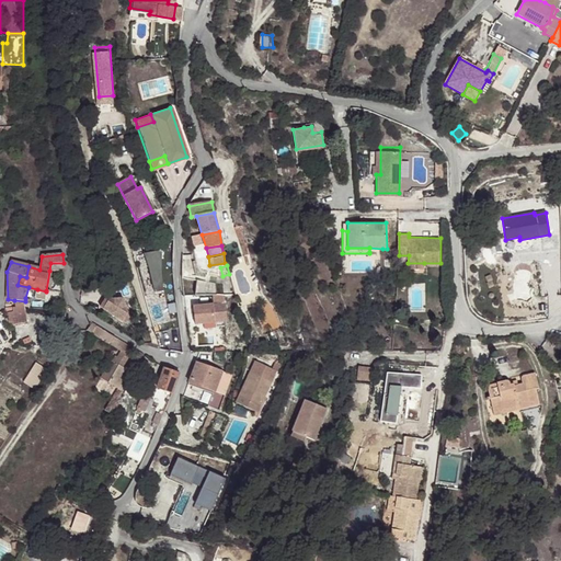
[(229,274),(222,276),(221,276),(225,286),(232,284),(229,274)]
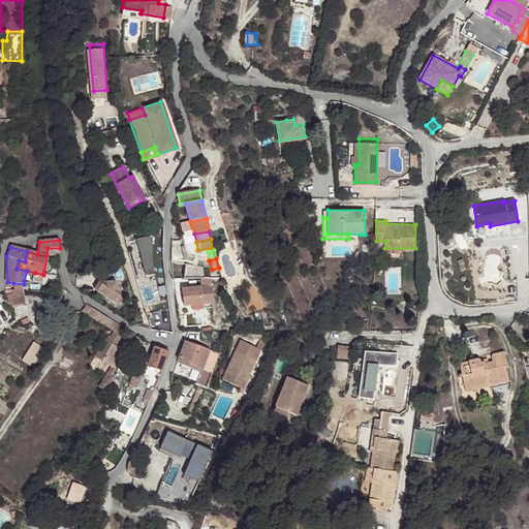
[(199,278),(200,268),(185,263),(183,278),(199,278)]
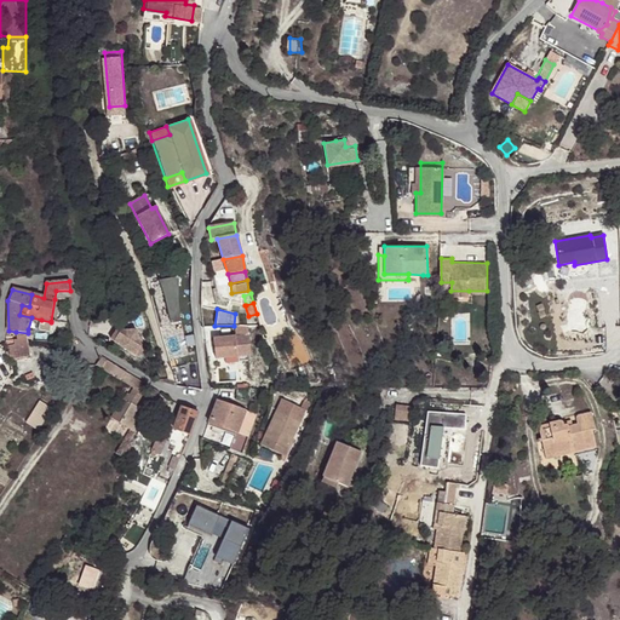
[(51,322),(41,320),(40,328),(50,332),(70,333),(70,323),(51,321),(51,322)]
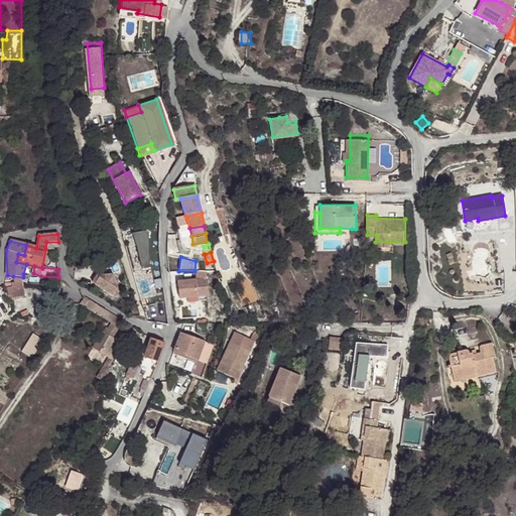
[(205,270),(195,271),(196,279),(206,278),(205,270)]
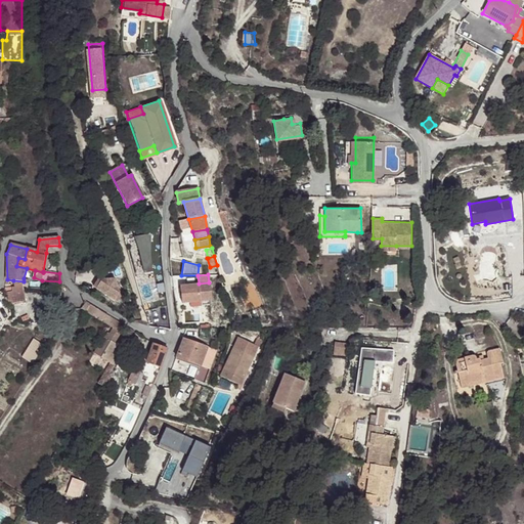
[(116,278),(98,278),(92,288),(117,302),(121,295),(116,278)]
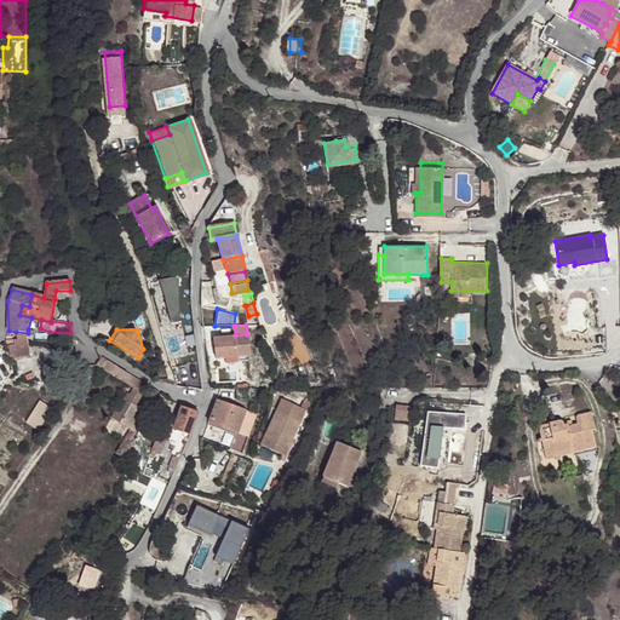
[(15,343),(7,345),(10,360),(32,355),(28,340),(26,340),(28,333),(16,332),(17,339),(13,339),(15,343)]
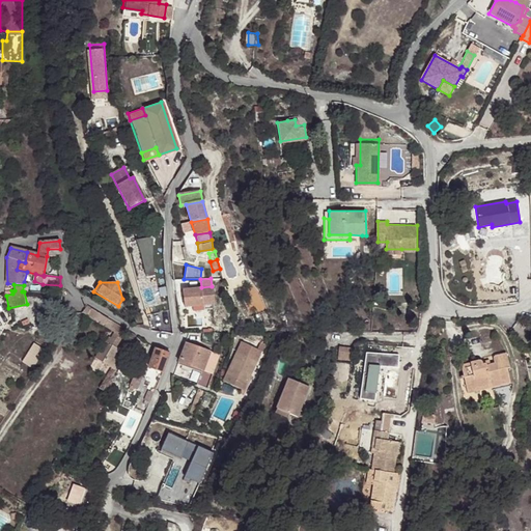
[(193,306),(214,304),(212,286),(201,287),(182,289),(184,307),(193,306)]
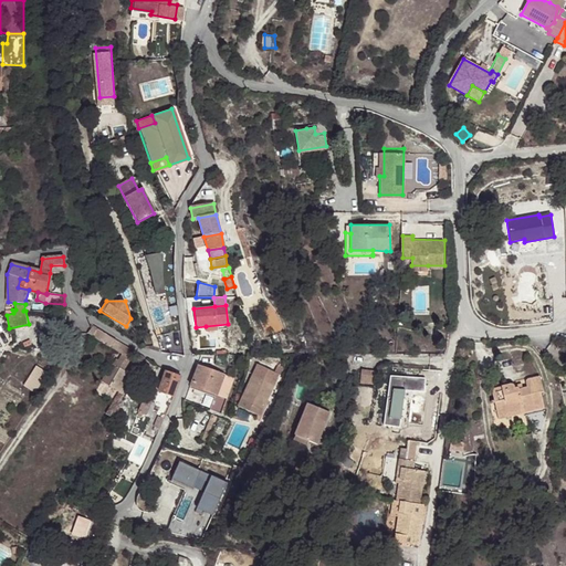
[(127,356),(123,355),(117,365),(127,370),(134,359),(127,356)]
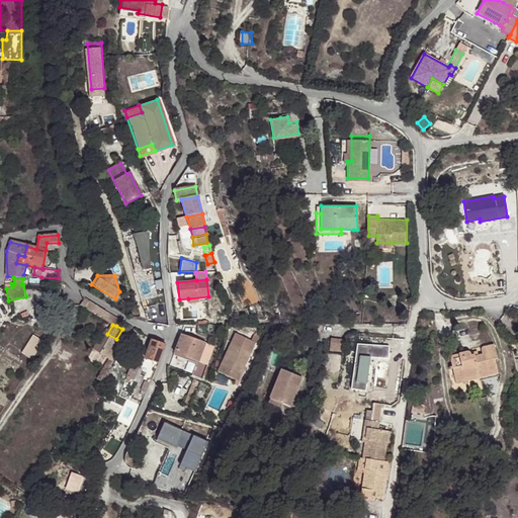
[(256,330),(252,338),(253,339),(256,341),(259,342),(263,333),(256,330)]
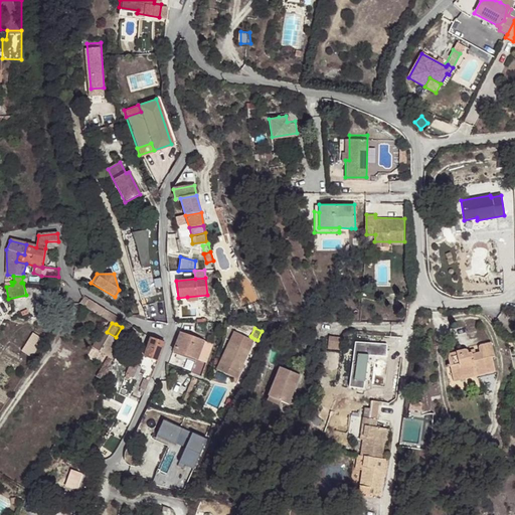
[(251,337),(250,336),(235,329),(220,362),(239,370),(250,347),(247,346),(251,337)]
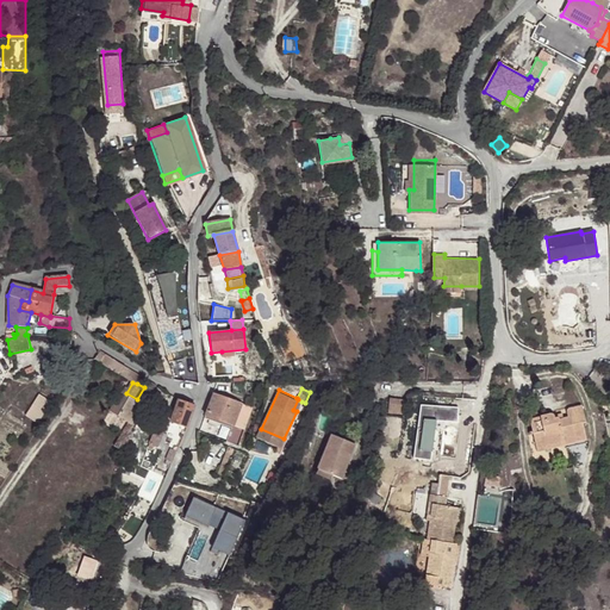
[(114,412),(126,393),(123,391),(111,410),(114,412)]
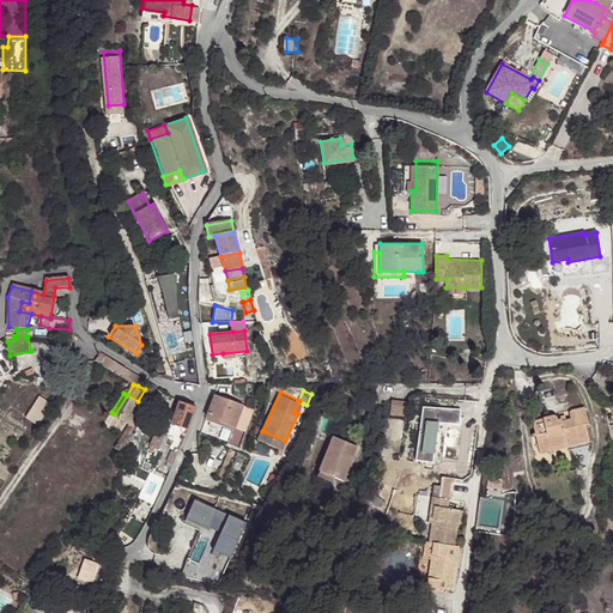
[(207,418),(244,432),(252,410),(214,395),(207,418)]
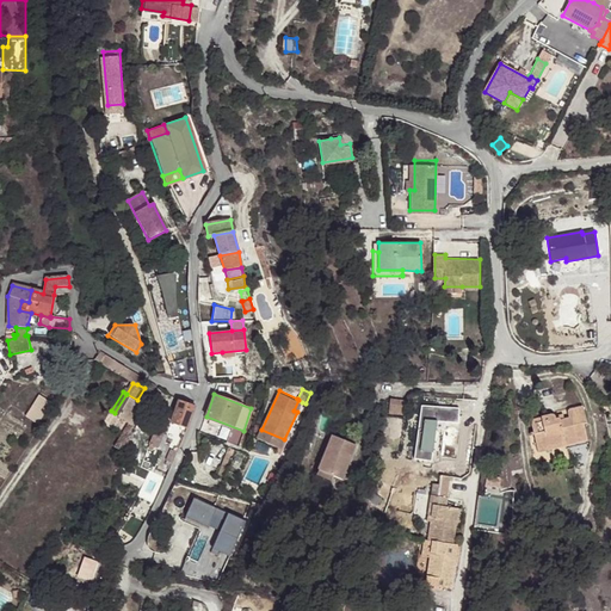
[(51,403),(39,395),(25,417),(37,424),(51,403)]
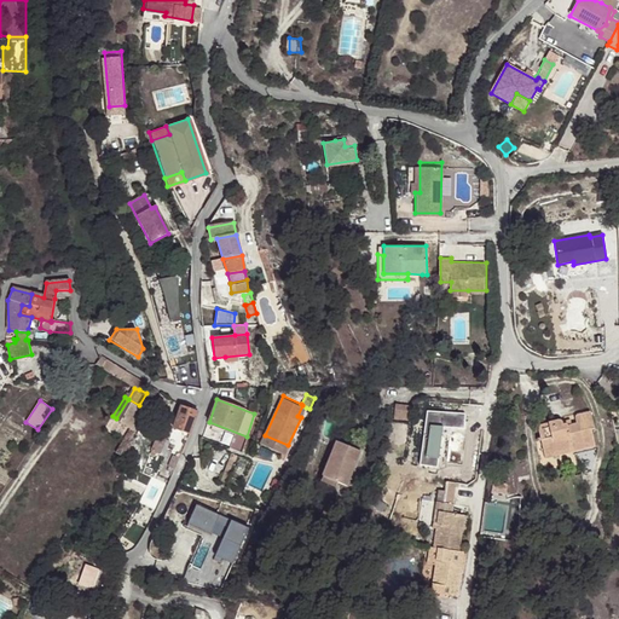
[(589,400),(562,406),(566,418),(545,423),(547,429),(539,431),(541,437),(536,438),(537,441),(542,440),(547,439),(550,451),(573,445),(574,450),(576,453),(597,449),(591,427),(595,426),(589,400)]
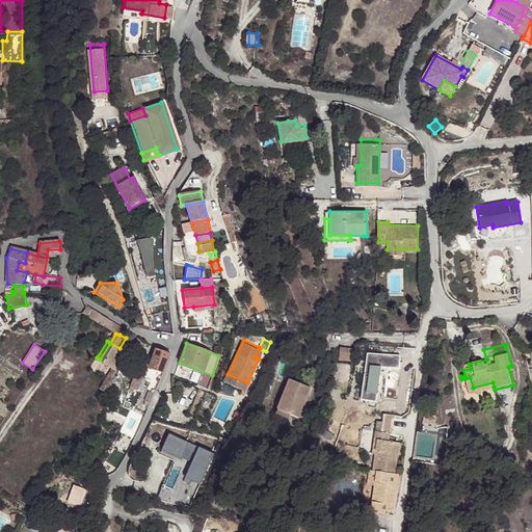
[(164,372),(170,354),(157,349),(151,368),(164,372)]
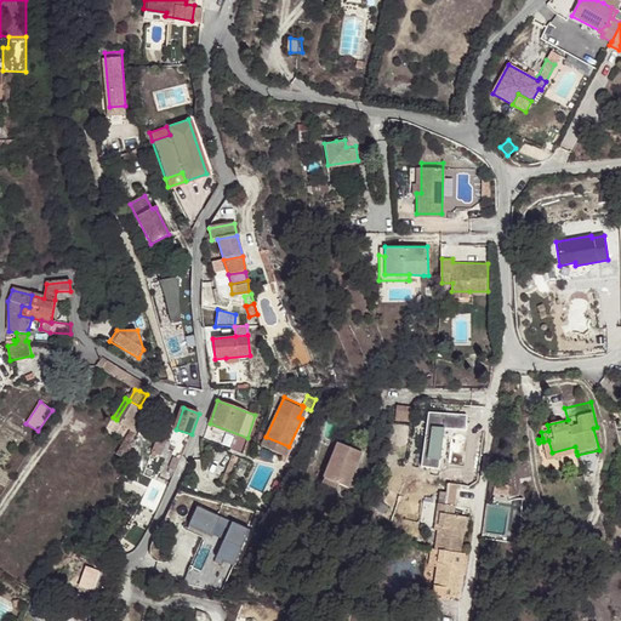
[(457,410),(444,417),(449,426),(462,420),(459,415),(457,410)]
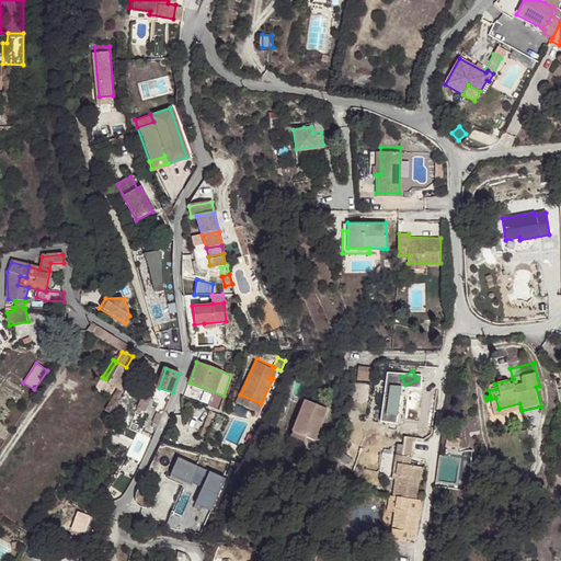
[(494,413),(500,412),(499,409),(495,398),(491,399),(494,413)]
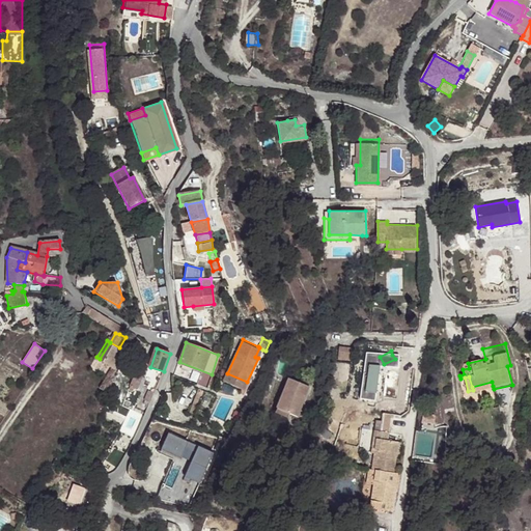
[(288,380),(277,410),(298,417),(309,388),(288,380)]
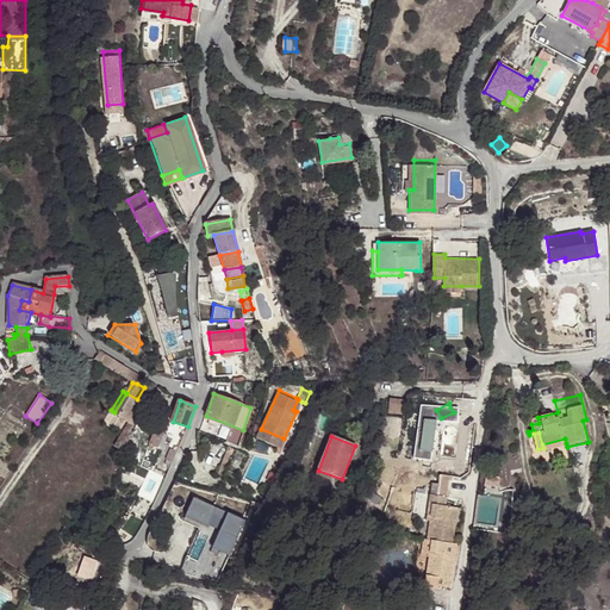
[(543,448),(566,443),(565,439),(542,444),(543,448)]
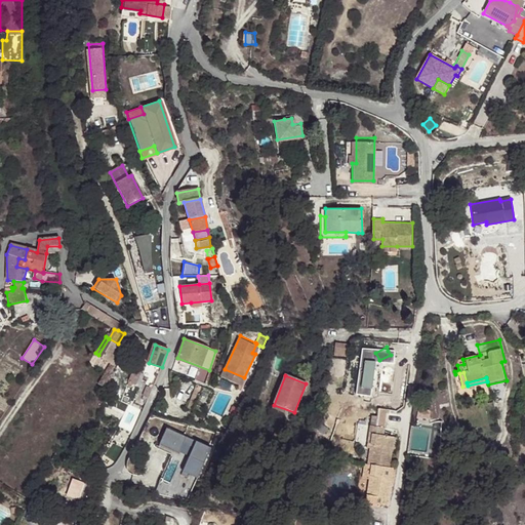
[(131,421),(137,425),(155,382),(150,380),(131,421)]
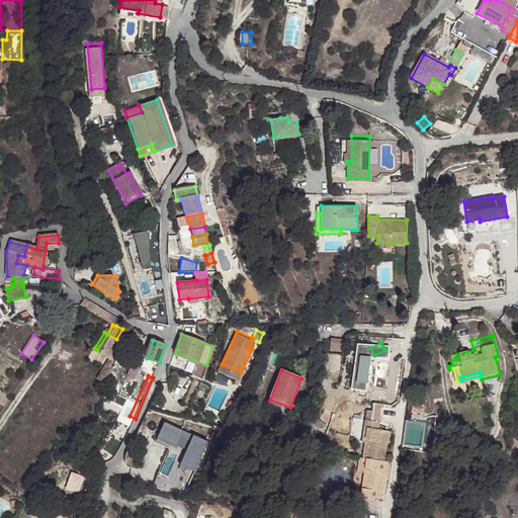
[(188,387),(195,391),(198,381),(192,379),(188,387)]
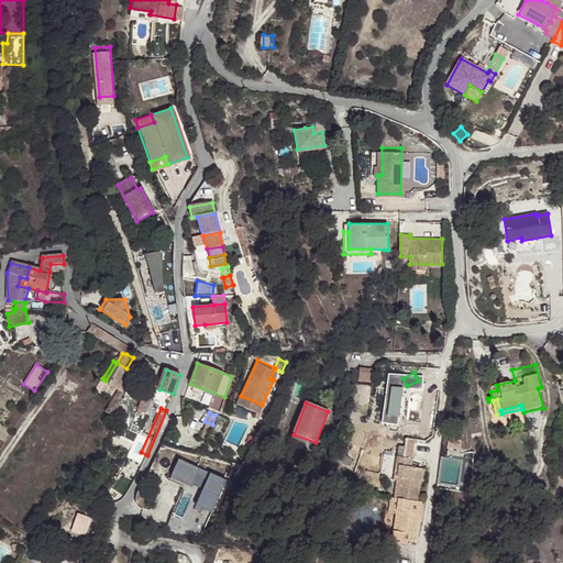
[(206,441),(212,424),(205,421),(199,439),(206,441)]
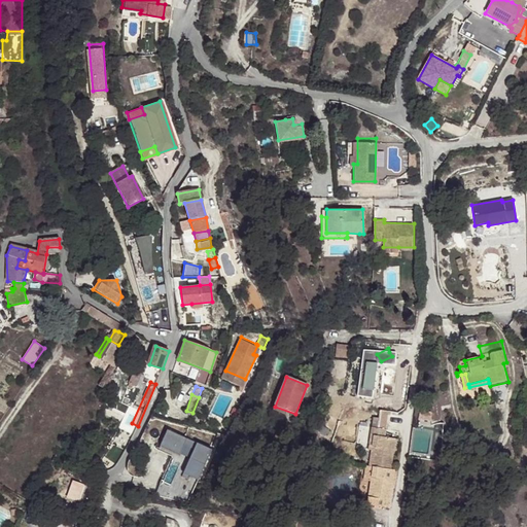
[(367,448),(372,448),(375,433),(385,434),(386,427),(372,425),(367,448)]
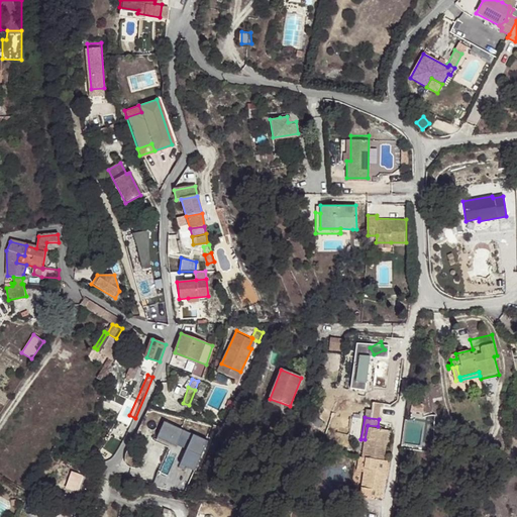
[(208,440),(166,422),(160,436),(178,444),(182,435),(192,440),(182,462),(196,469),(208,440)]
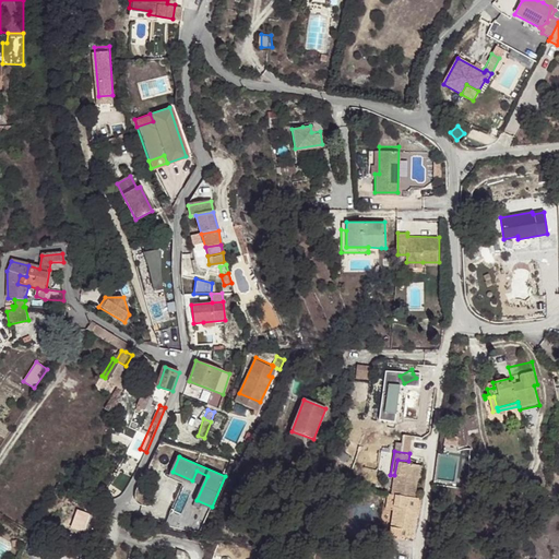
[(396,494),(414,496),(417,479),(419,464),(408,461),(397,460),(394,475),(391,492),(396,494)]
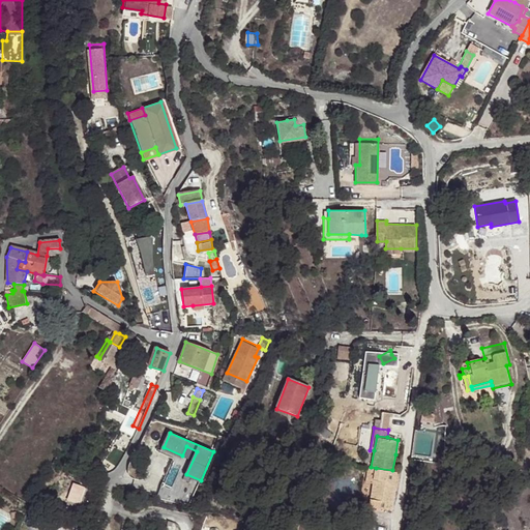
[(54,465),(55,465),(64,470),(65,471),(69,464),(58,457),(54,465)]
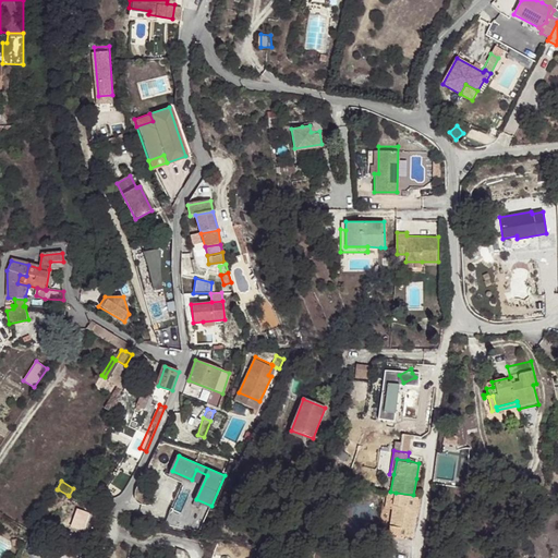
[(68,495),(58,489),(55,495),(64,500),(68,495)]
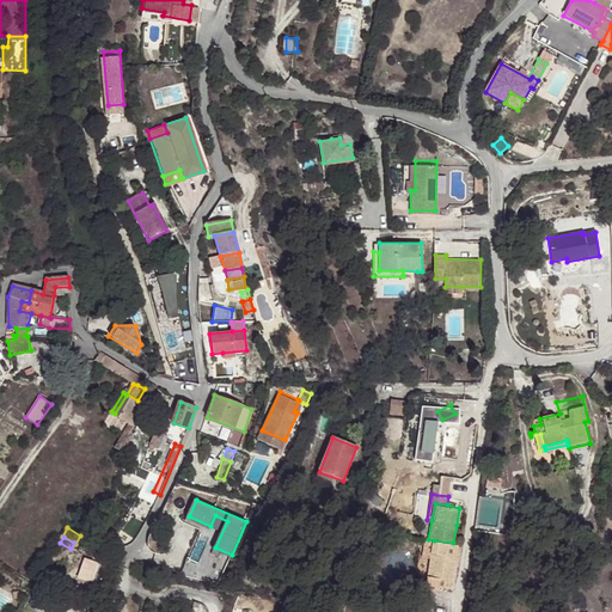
[(458,546),(458,543),(453,543),(434,540),(430,557),(427,575),(445,577),(452,579),(456,562),(458,546)]
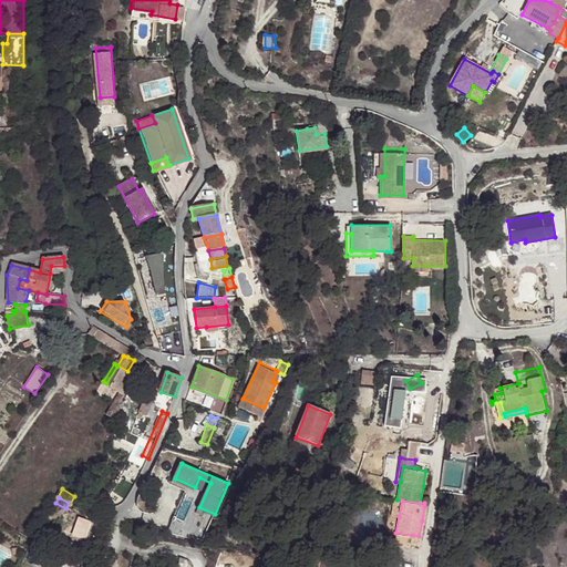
[(412,535),(395,533),(394,540),(411,544),(412,535)]
